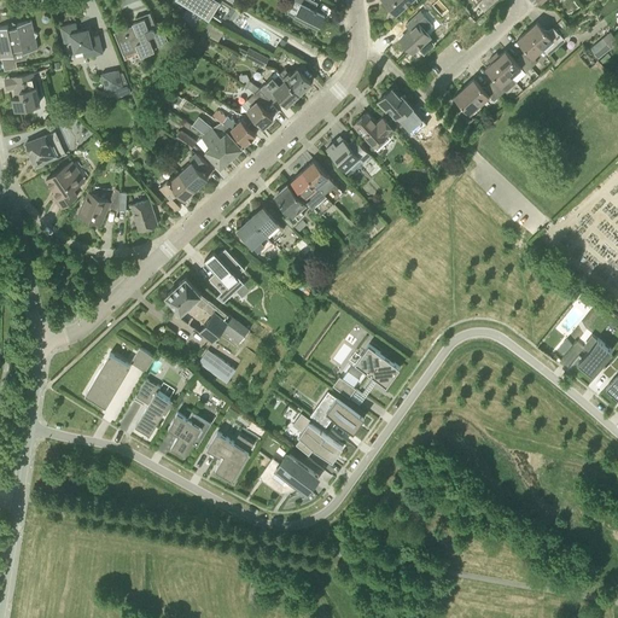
[(176,0),(209,21),(221,1),(217,0),(176,0)]
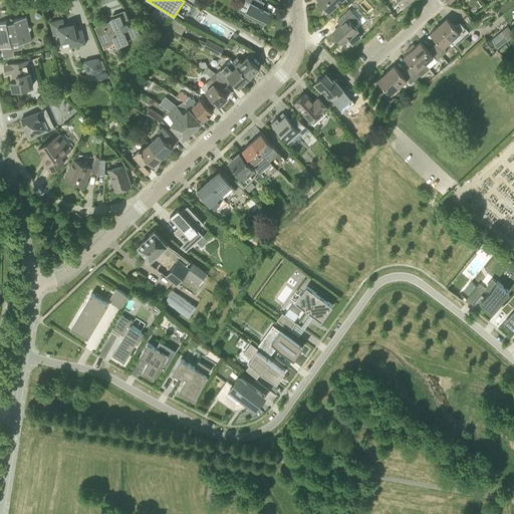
[(264,24),(270,12),(259,6),(261,0),(244,0),(250,3),(244,14),(264,24)]
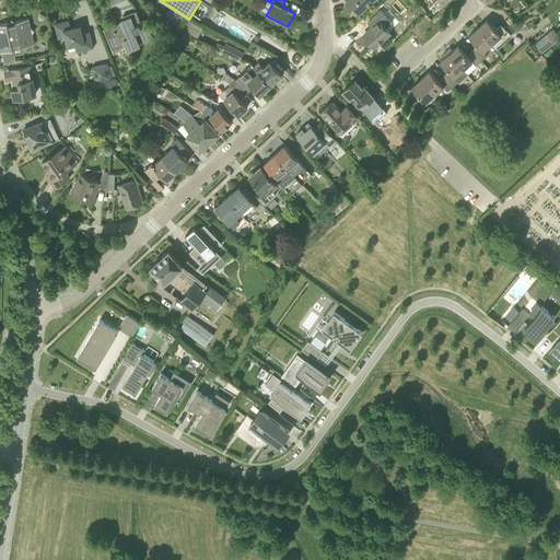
[(347,0),(349,1),(359,12),(372,0),(347,0)]
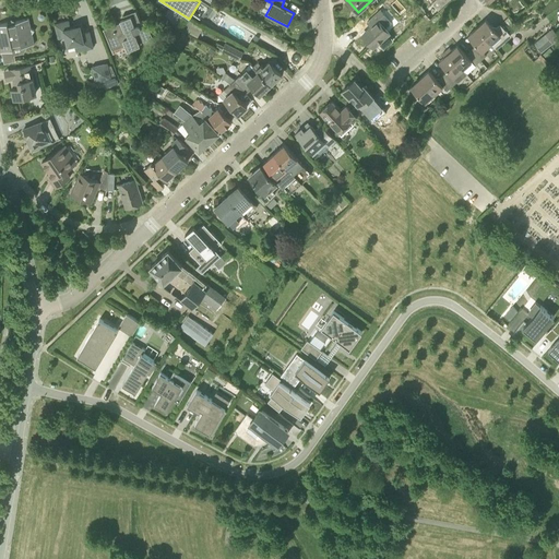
[(373,47),(388,34),(378,22),(385,15),(380,10),(368,22),(372,27),(363,35),(373,47)]
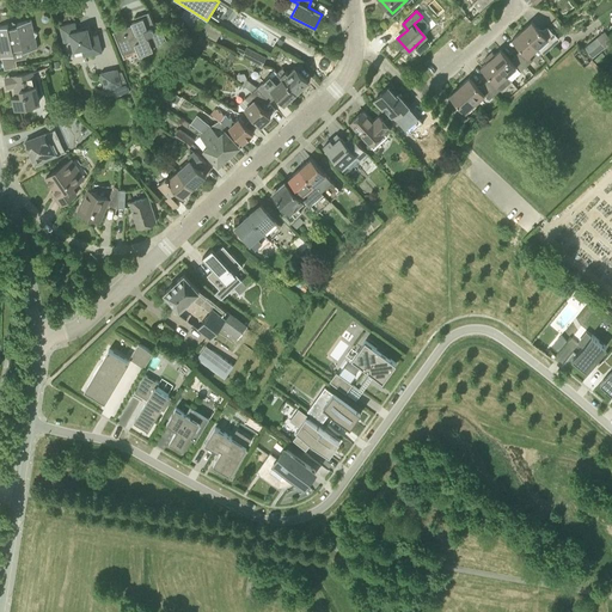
[(154,25),(150,12),(135,17),(136,19),(132,22),(133,24),(114,32),(124,59),(126,57),(123,55),(138,49),(140,55),(153,49),(152,47),(167,41),(160,23),(154,25)]
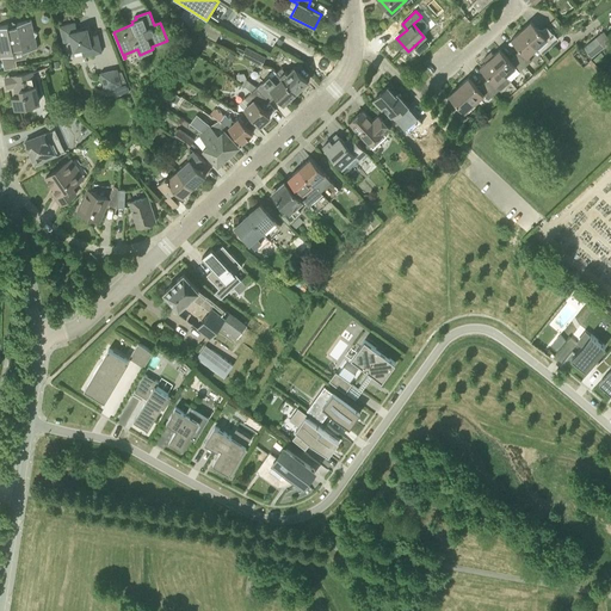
[(2,57),(5,71),(18,67),(14,50),(31,47),(31,49),(38,48),(36,37),(38,34),(34,31),(31,20),(0,26),(0,54),(1,57),(2,57)]
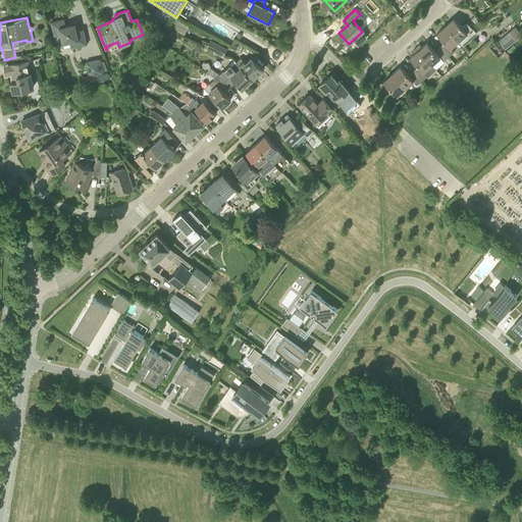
[(168,29),(170,29),(173,31),(180,19),(174,17),(168,29)]
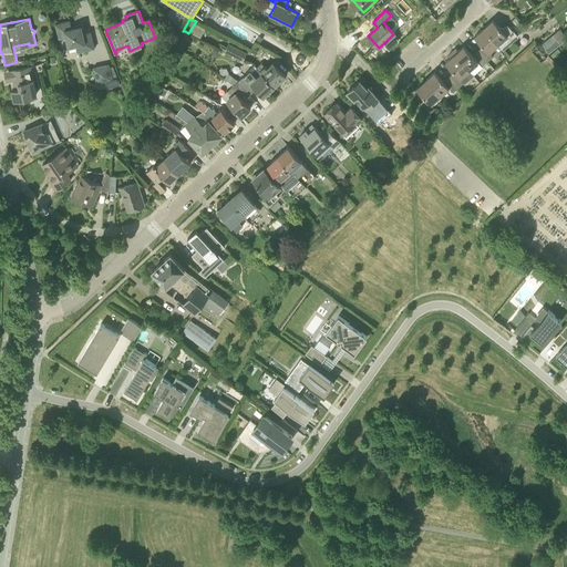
[(493,20),(483,29),(497,44),(507,35),(512,40),(517,35),(507,24),(502,29),(493,20)]
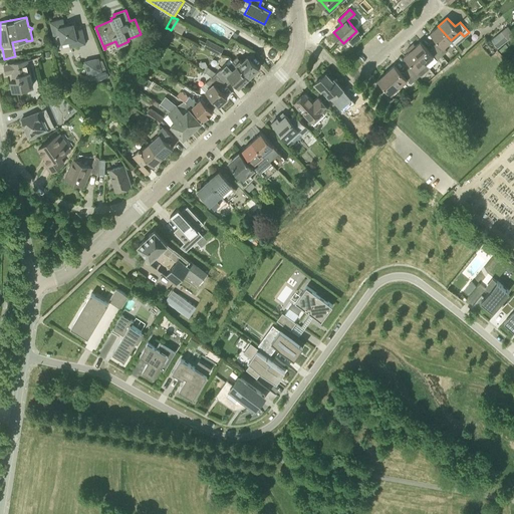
[(65,25),(64,20),(63,19),(50,22),(53,35),(60,34),(62,42),(69,41),(70,47),(86,44),(82,28),(75,30),(74,23),(65,25)]
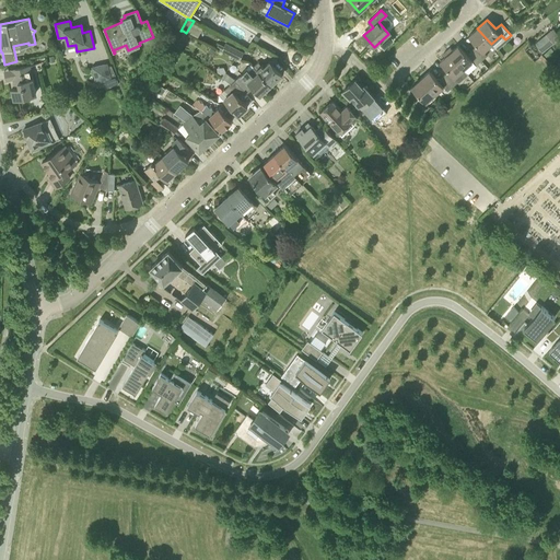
[(491,44),(477,28),(469,36),(478,45),(473,50),(481,60),(487,56),(483,51),(491,44)]
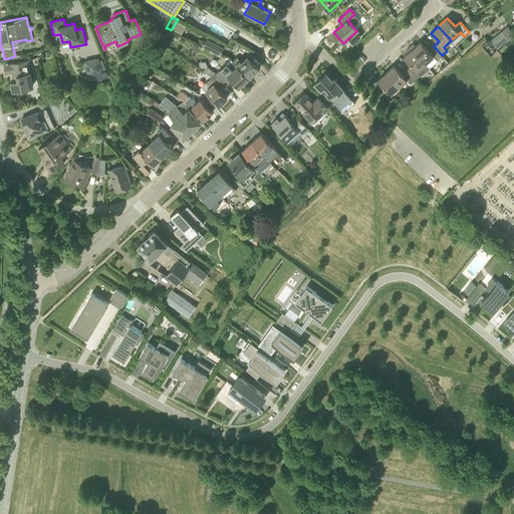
[(172,31),(168,28),(159,42),(163,44),(172,31)]
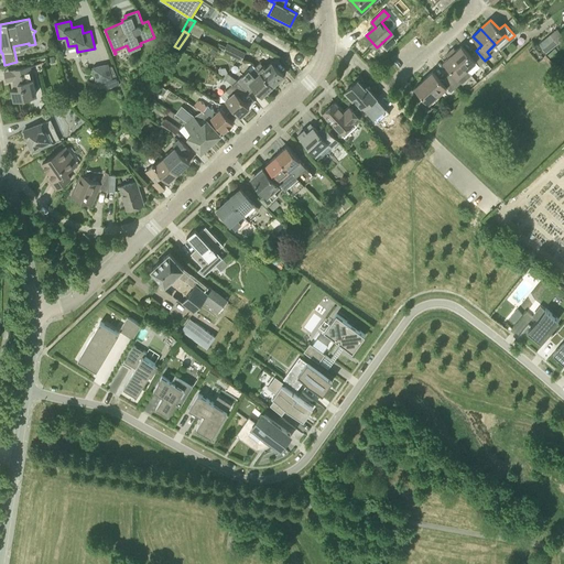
[(537,44),(544,53),(555,43),(550,36),(549,34),(537,44)]
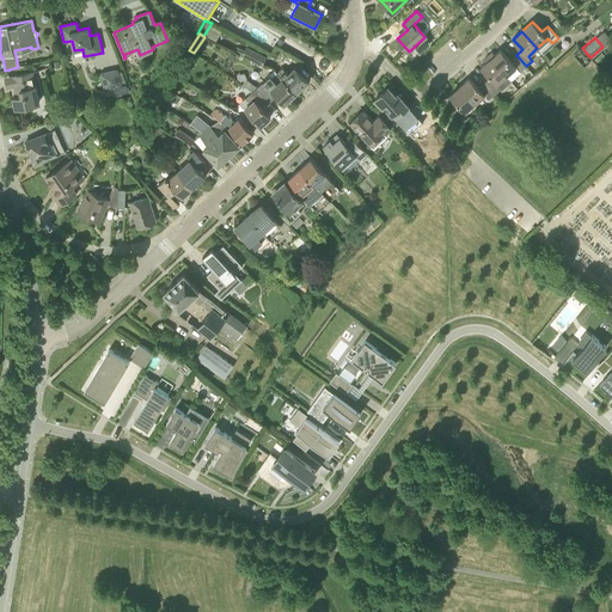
[(267,56),(246,47),(245,49),(240,47),(237,53),(262,65),(267,56)]
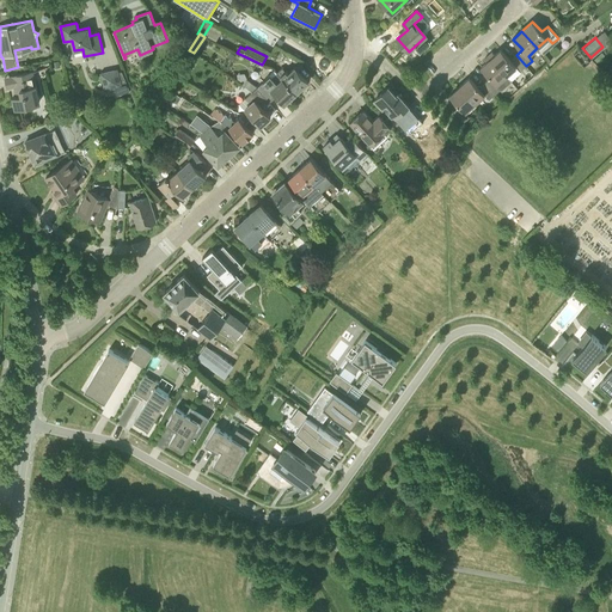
[(526,66),(516,55),(510,60),(501,49),(495,55),(493,51),(488,56),(506,75),(516,67),(520,72),(526,66)]
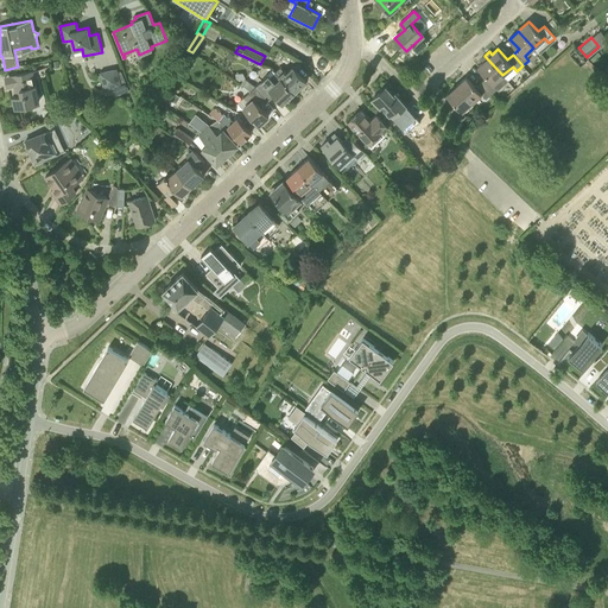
[(581,67),(587,62),(576,50),(570,55),(581,67)]
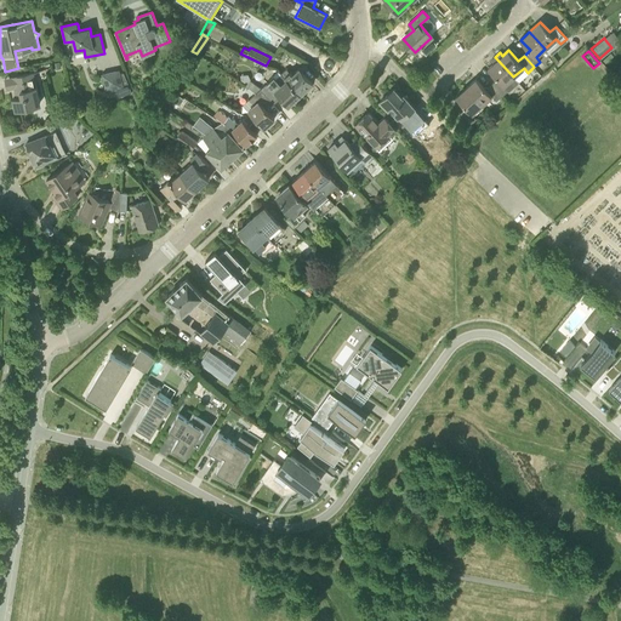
[(505,85),(513,77),(495,57),(491,60),(494,63),(488,68),(497,79),(491,85),(502,96),(508,90),(505,85)]
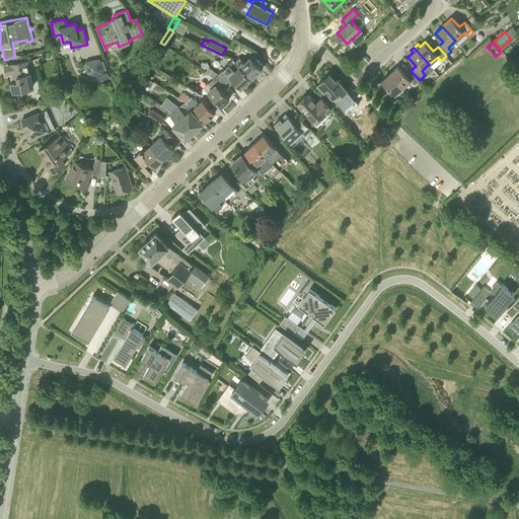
[(161,59),(155,55),(152,62),(157,65),(161,59)]
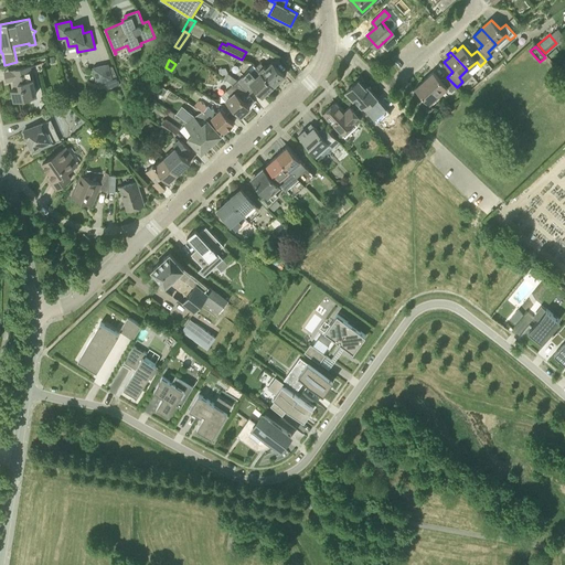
[(256,66),(274,86),(285,76),(272,62),(267,67),(264,64),(264,65),(260,62),(256,66)]
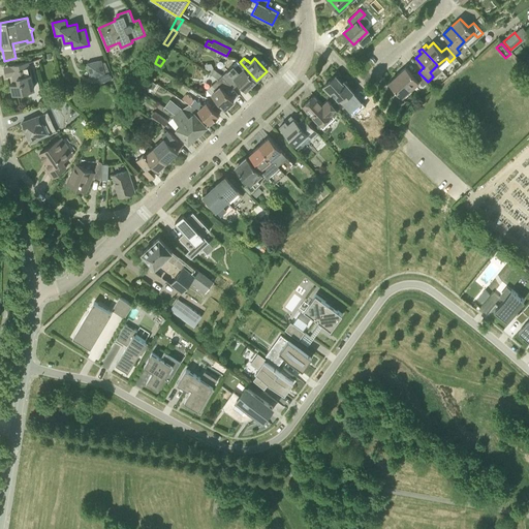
[(102,62),(102,59),(87,63),(90,78),(99,75),(101,83),(112,78),(105,61),(102,62)]
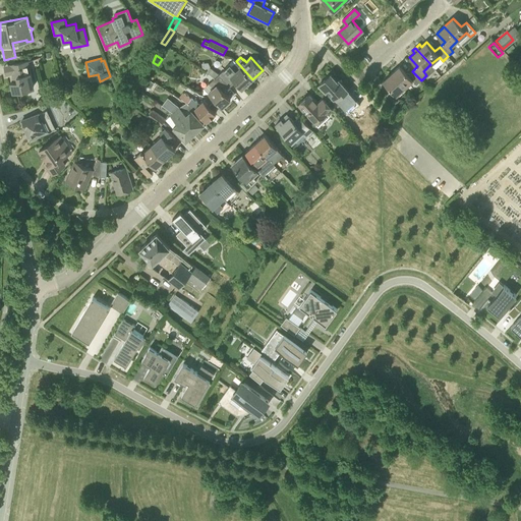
[(16,63),(20,80),(11,82),(13,93),(27,90),(26,88),(34,85),(29,60),(16,63)]
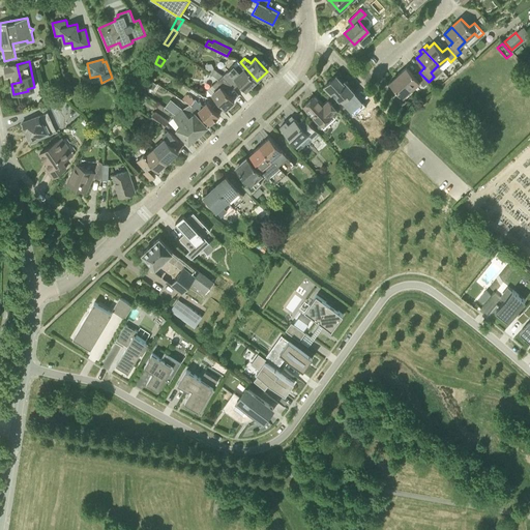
[(257,81),(240,62),(239,61),(234,65),(229,70),(223,76),(233,87),(239,82),(246,90),(257,81)]
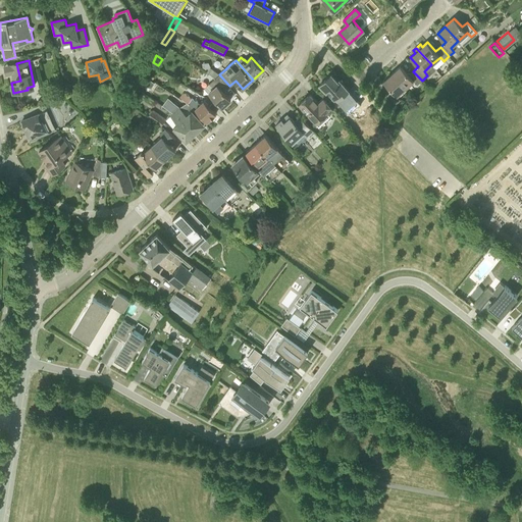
[(422,81),(413,71),(409,75),(401,66),(393,73),(406,89),(414,81),(417,85),(422,81)]
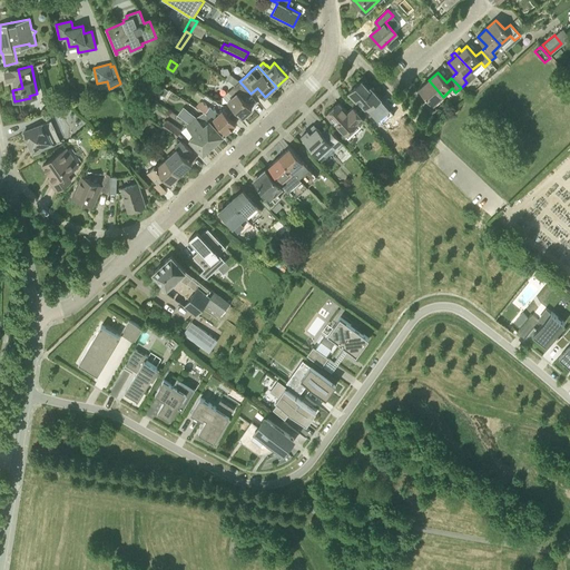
[(226,79),(235,86),(239,81),(229,74),(226,79)]
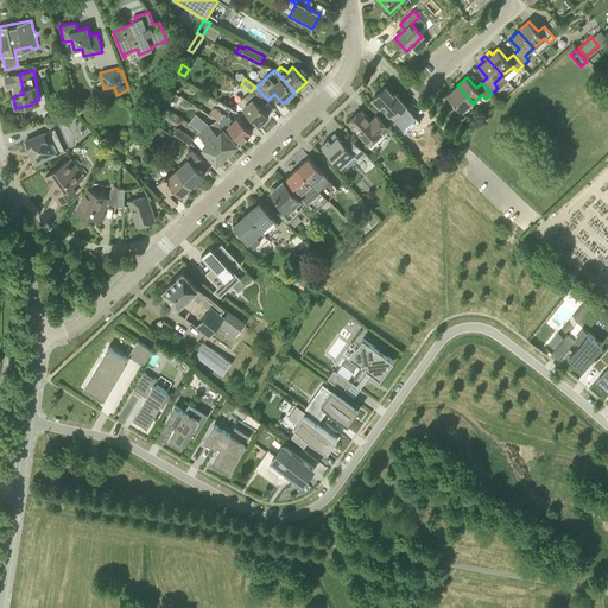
[(473,103),(457,86),(447,95),(456,105),(450,111),(461,121),(467,116),(462,112),(473,103)]
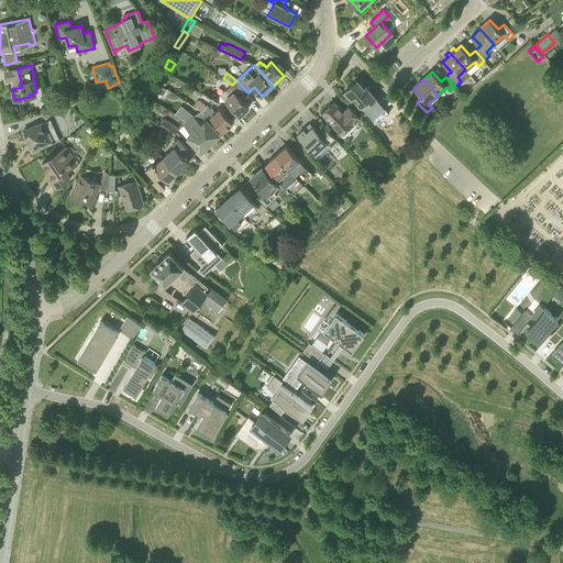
[(242,114),(244,112),(245,111),(250,107),(242,99),(247,92),(236,80),(232,85),(225,90),(231,96),(225,100),(240,116),(241,114),(242,114)]
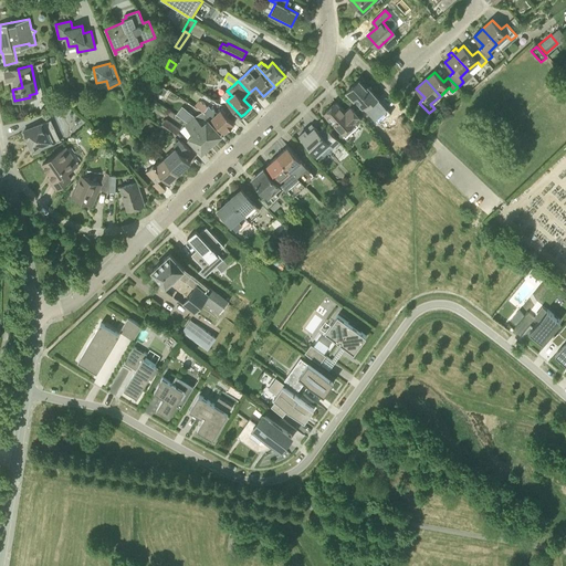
[(367,87),(362,83),(359,81),(346,93),(354,101),(356,100),(363,106),(360,108),(378,128),(392,114),(378,97),(368,86),(367,87)]
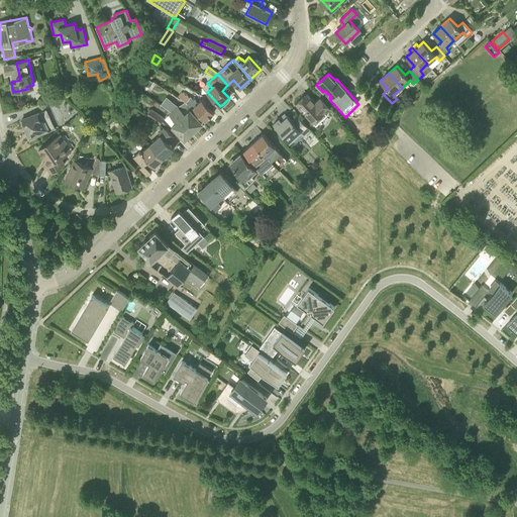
[(126,98),(133,102),(137,95),(131,91),(126,98)]
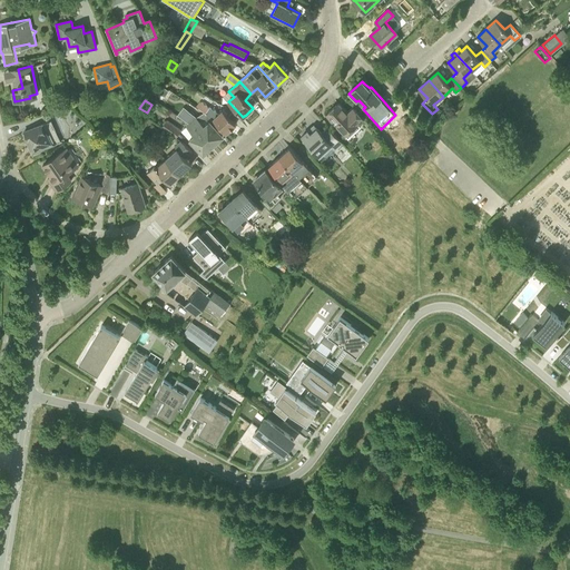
[(218,114),(210,108),(199,100),(196,107),(200,110),(214,118),(226,133),(236,124),(223,110),(218,114)]
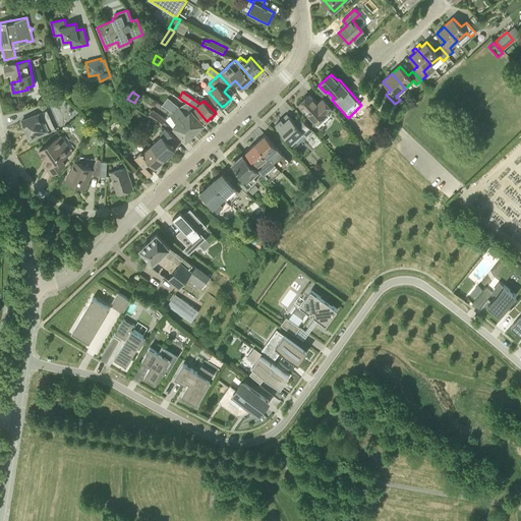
[(317,103),(309,94),(297,105),(319,126),(330,116),(328,114),(333,109),(324,99),(317,103)]
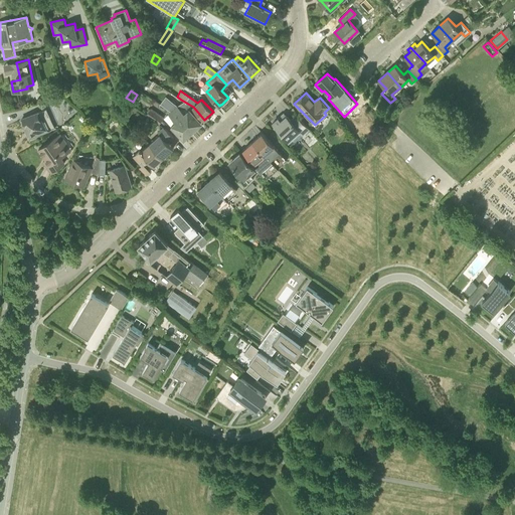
[(178,106),(176,108),(173,111),(192,131),(201,123),(189,110),(185,114),(178,106)]
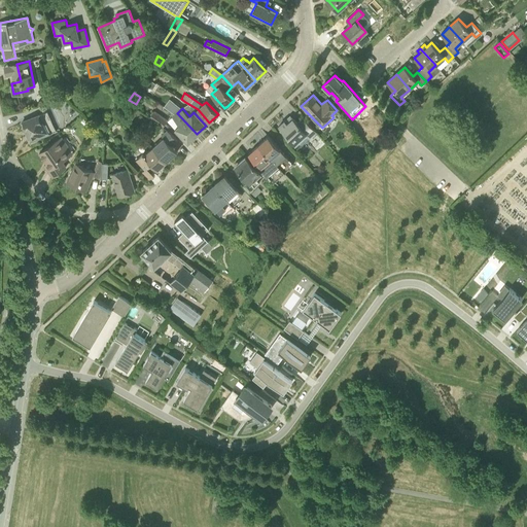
[(163,127),(168,119),(154,110),(149,117),(163,127)]
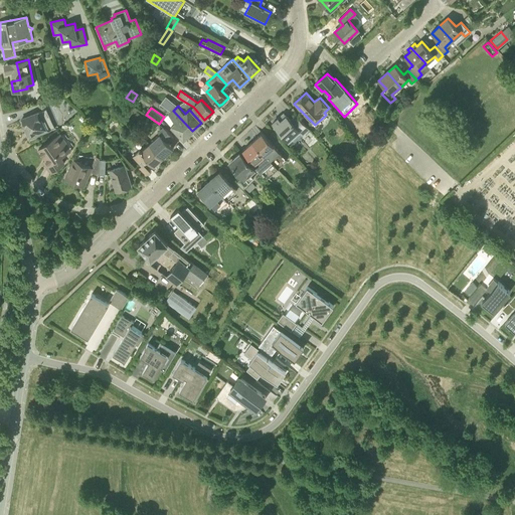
[(39,135),(54,129),(46,109),(21,120),(29,136),(38,132),(39,135)]
